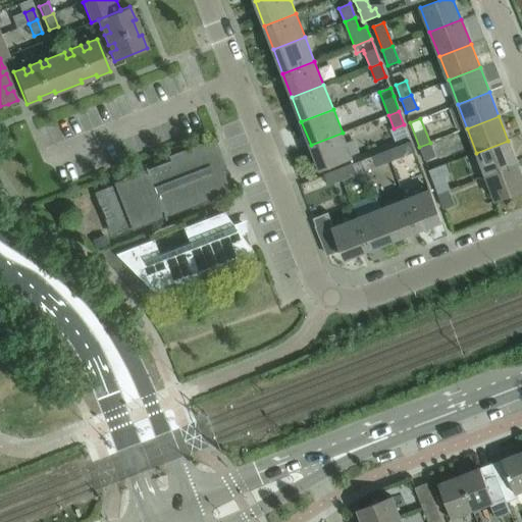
[(352,157),(343,133),(311,145),(320,169),(352,157)]
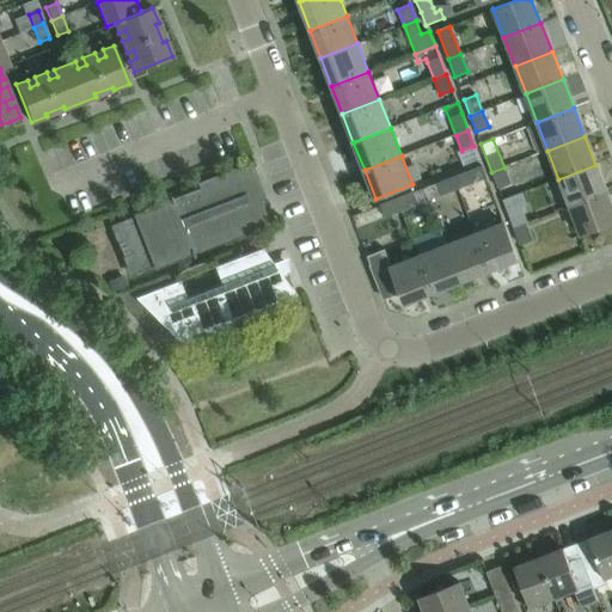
[(482,165),(452,177),(457,189),(475,183),(487,177),(482,165)]
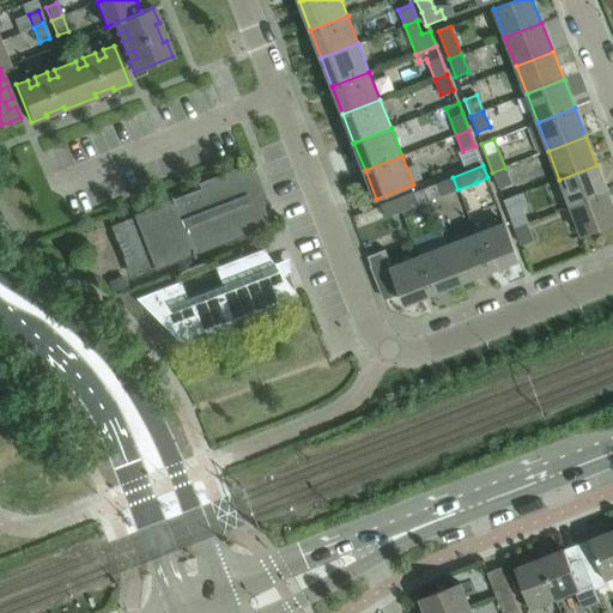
[(607,193),(596,165),(559,180),(570,207),(607,193)]
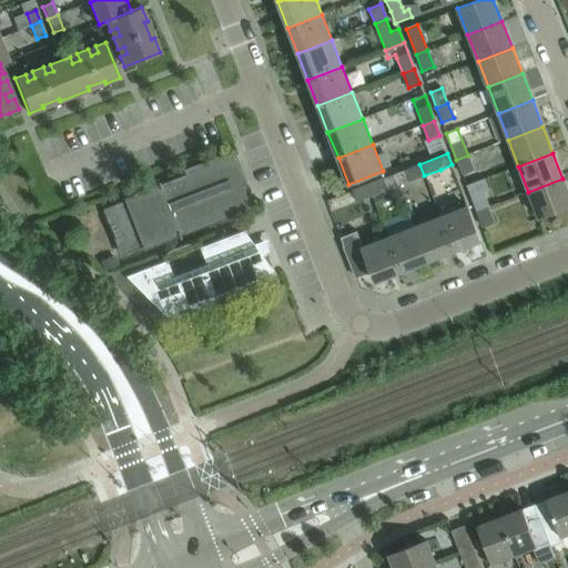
[(474,170),(468,155),(456,160),(462,174),(474,170)]
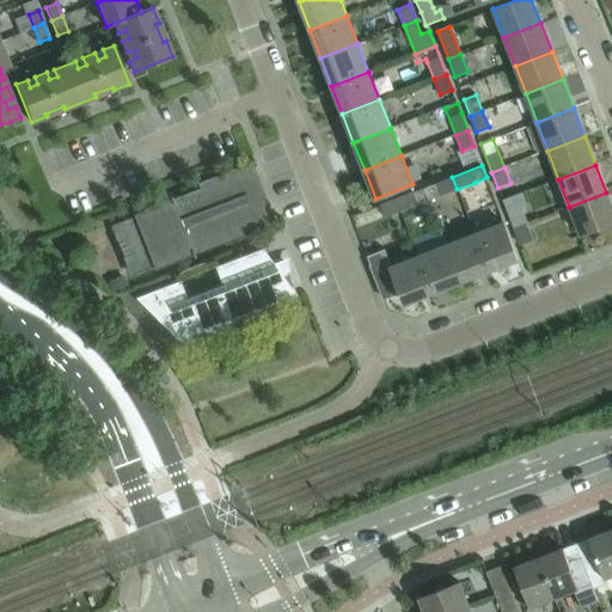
[(248,170),(199,189),(200,194),(173,204),(170,196),(169,197),(171,203),(139,216),(140,216),(112,227),(130,273),(157,262),(158,263),(189,251),(193,257),(194,257),(191,250),(262,221),(255,202),(258,201),(248,170)]
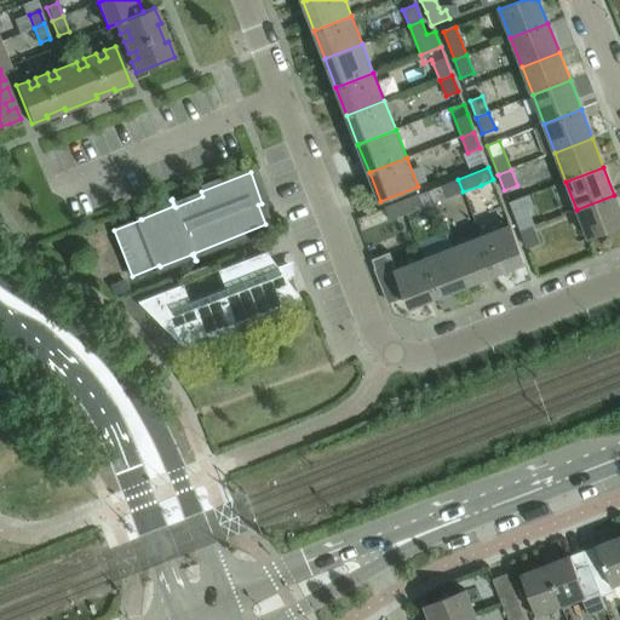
[(463,191),(458,179),(442,185),(447,197),(463,191)]
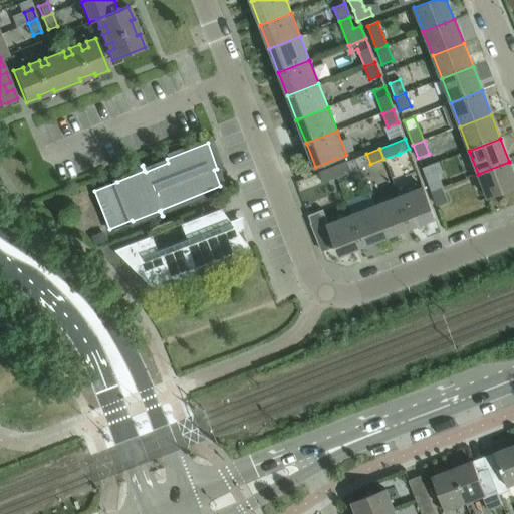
[(347,161),(332,167),(336,177),(351,172),(347,161)]
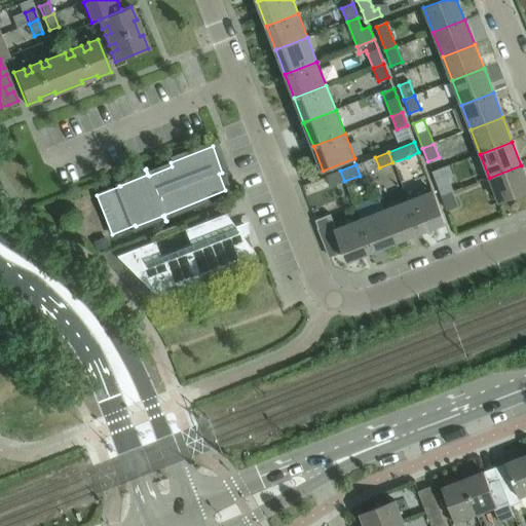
[(525,191),(525,178),(521,165),(489,178),(498,202),(525,191)]
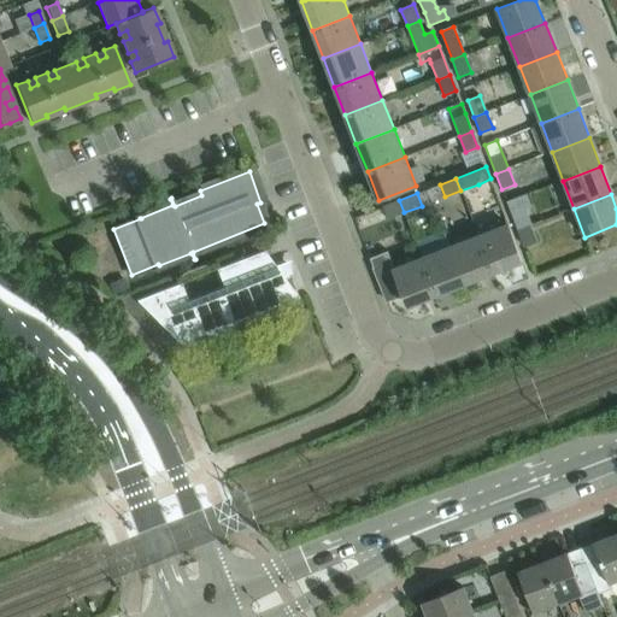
[(511,213),(517,230),(530,225),(541,221),(532,197),(509,206),(511,213)]
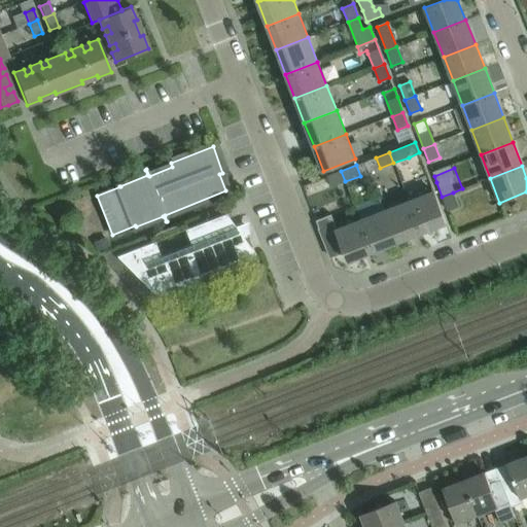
[(345,181),(341,171),(327,176),(331,186),(345,181)]
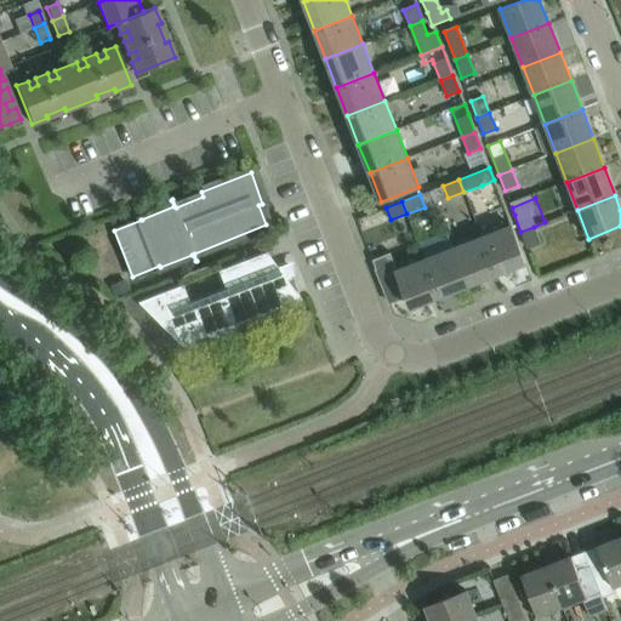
[(511,226),(482,238),(496,274),(525,263),(511,226)]
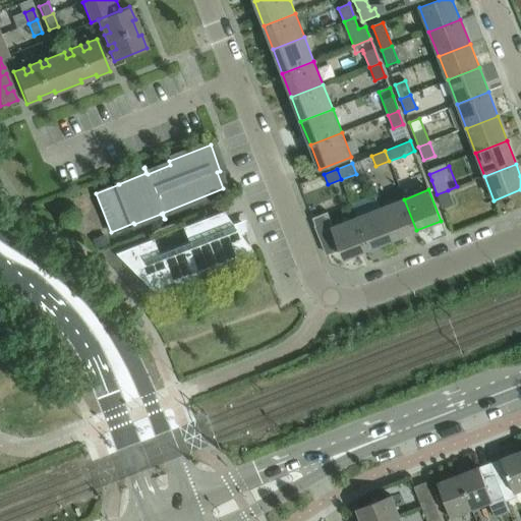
[(453,204),(448,190),(437,194),(443,208),(453,204)]
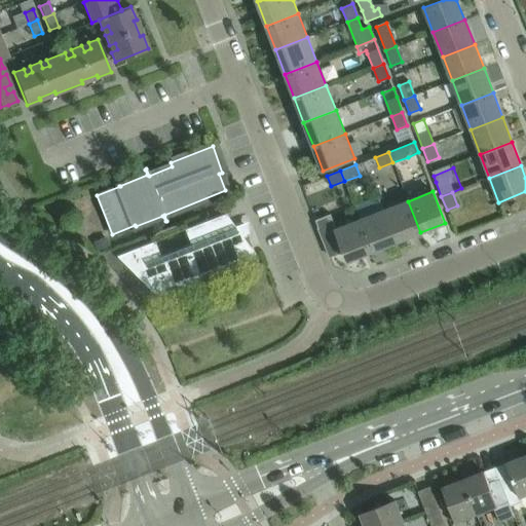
[(420,232),(408,201),(384,211),(397,242),(420,232)]
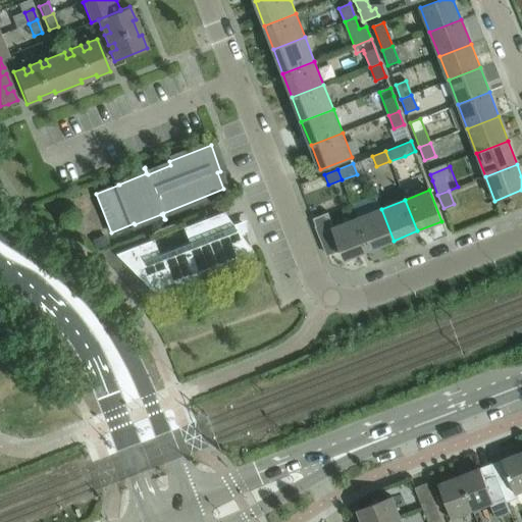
[(394,241),(381,209),(357,218),(369,250),(394,241)]
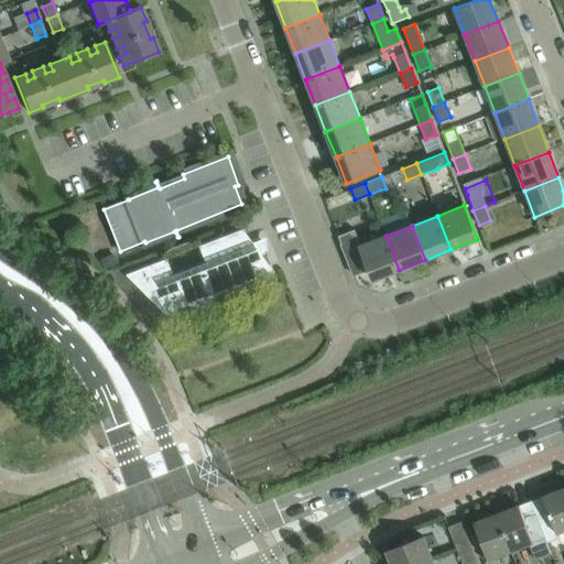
[(212,295),(272,272),(259,255),(264,252),(260,240),(251,243),(241,229),(197,246),(203,261),(171,274),(164,258),(123,274),(164,314),(164,313),(166,313),(187,305),(190,312),(215,303),(212,295)]
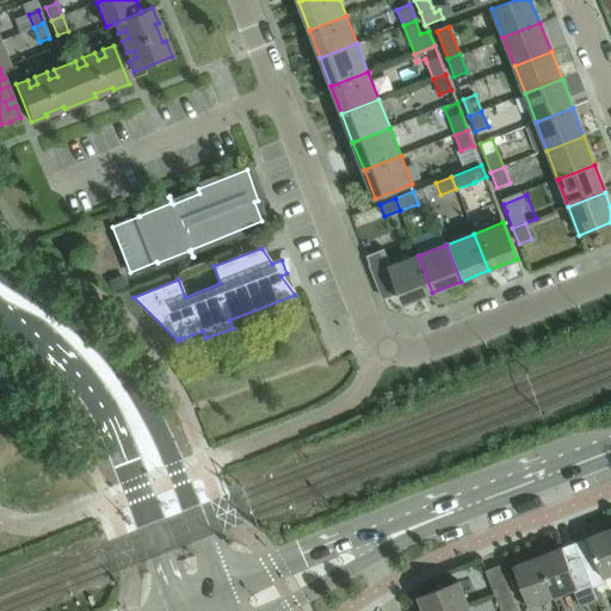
[(432,292),(418,255),(392,266),(384,248),(366,255),(383,298),(384,297),(383,297),(399,291),(403,303),(432,292)]
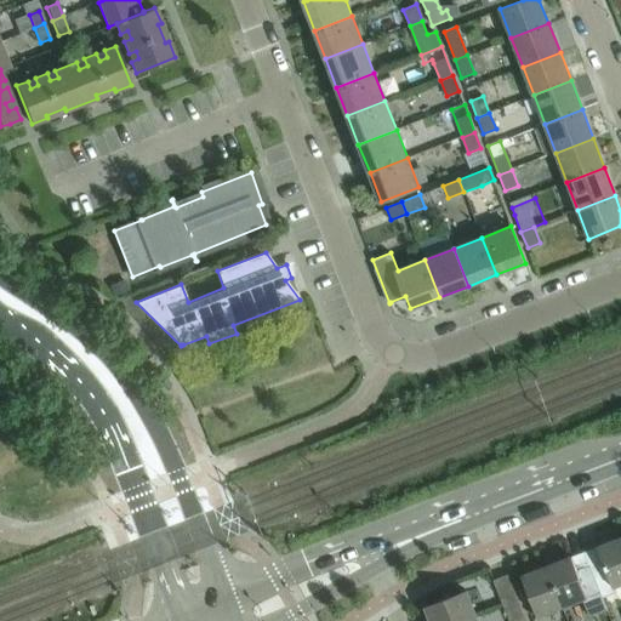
[(124,280),(109,286),(114,297),(129,291),(124,280)]
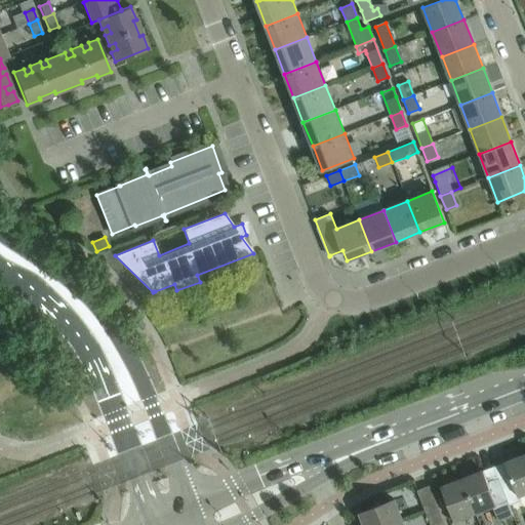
[(524,493),(524,455),(524,454),(503,462),(506,466),(494,470),(508,506),(521,500),(519,495),(524,493)]
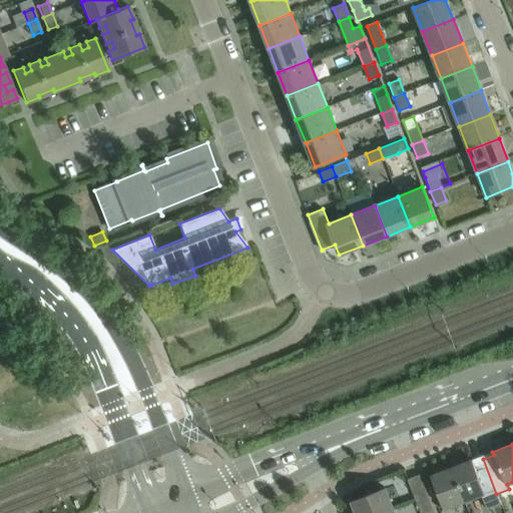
[(496,494),(483,459),(473,463),(472,460),(451,468),(463,502),(484,494),(485,499),(496,494)]
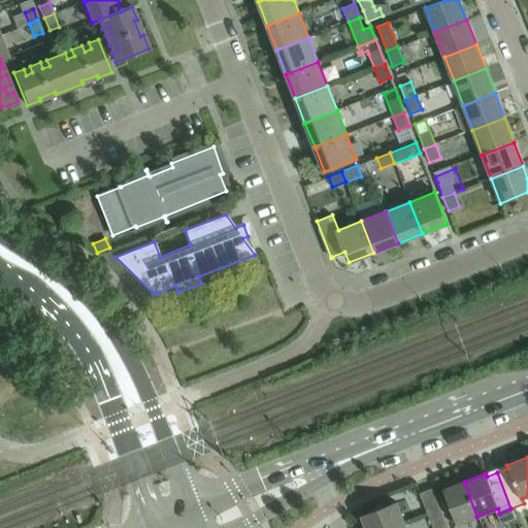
[(476,517),(464,482),(443,490),(457,524),(476,517)]
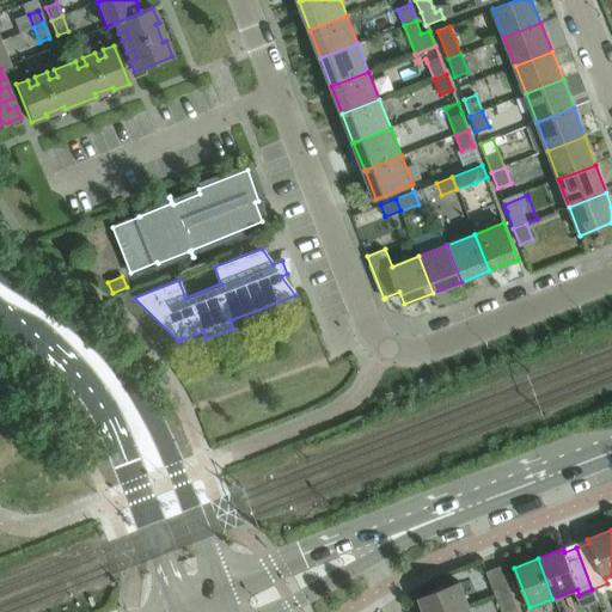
[(496,598),(510,592),(500,565),(485,571),(496,598)]
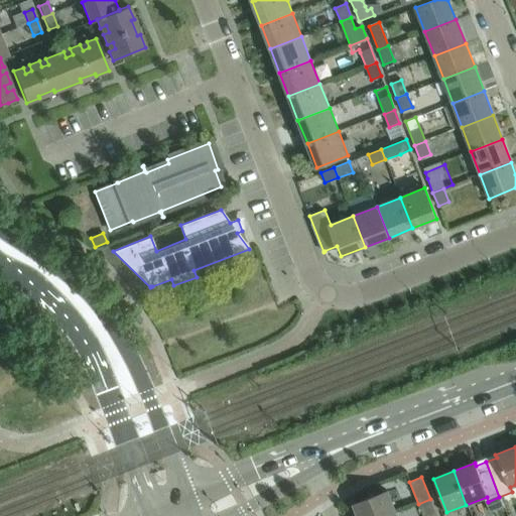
[(387,515),(395,513),(387,491),(353,504),(358,515),(387,515)]
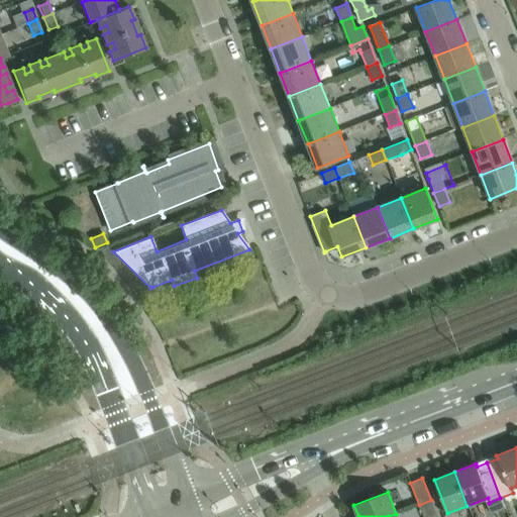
[(420,510),(422,516),(437,516),(432,505),(420,510)]
